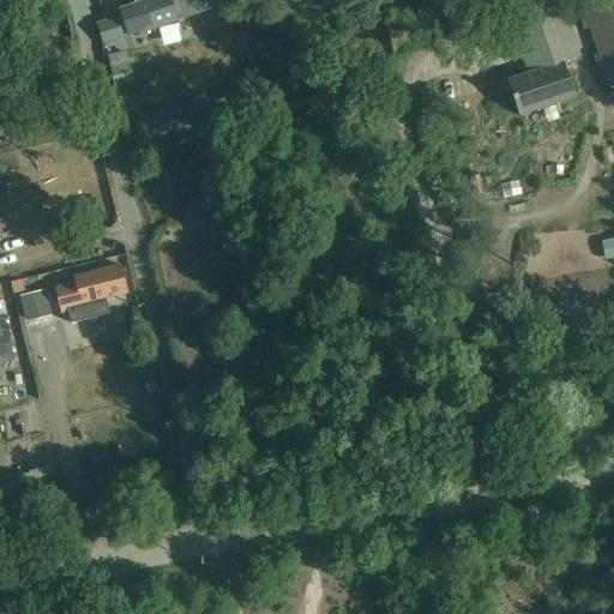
[(103,43),(178,19),(170,0),(130,0),(132,4),(120,7),(122,17),(97,25),(103,43)]
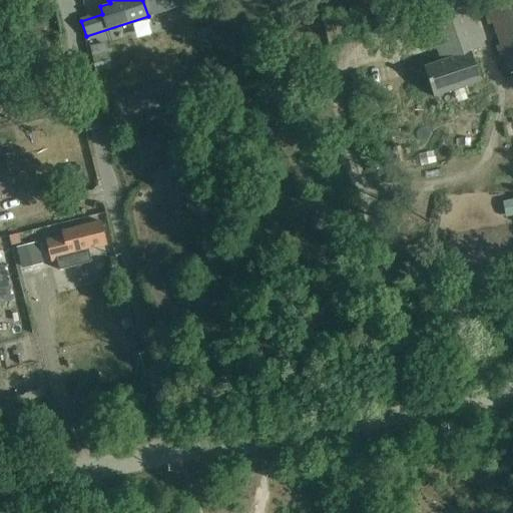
[(142,0),(148,16),(153,28),(187,18),(182,3),(191,0),(142,0)]
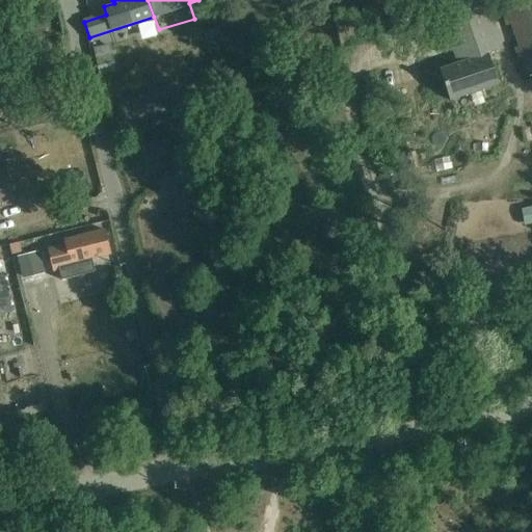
[(449,0),(437,4),(456,63),(440,69),(450,102),(500,85),(488,54),(504,50),(488,0),(449,0)]
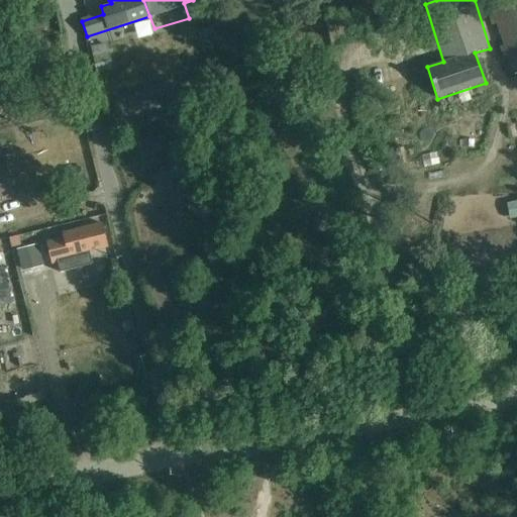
[(508,59),(513,73),(516,71),(516,0),(488,0),(504,45),(499,47),(504,60),(508,59)]
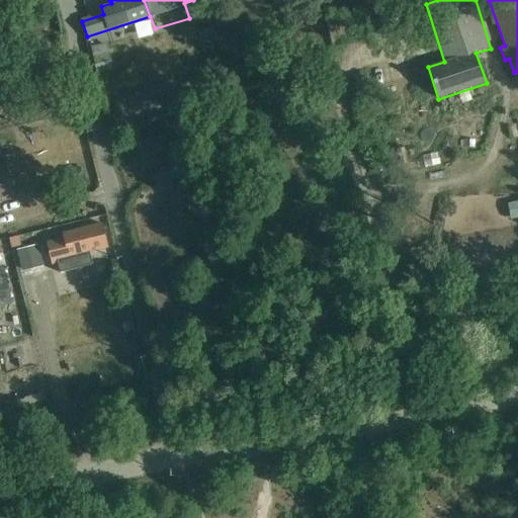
[(211,27),(198,32),(203,47),(217,42),(211,27)]
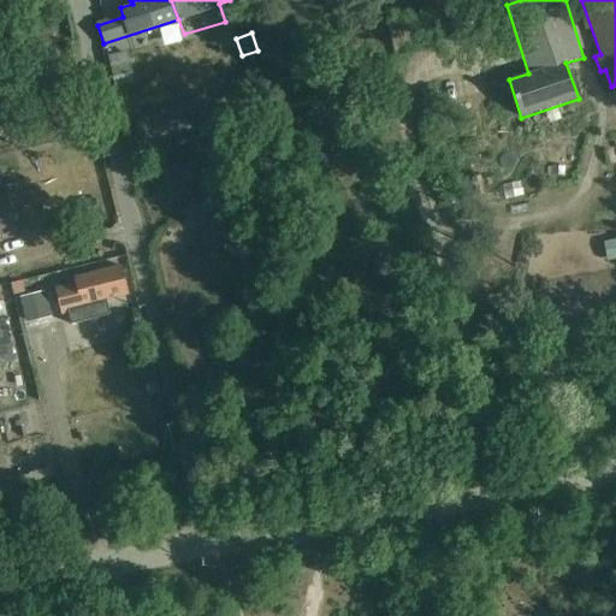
[(108,57),(117,89),(135,84),(126,52),(108,57)]
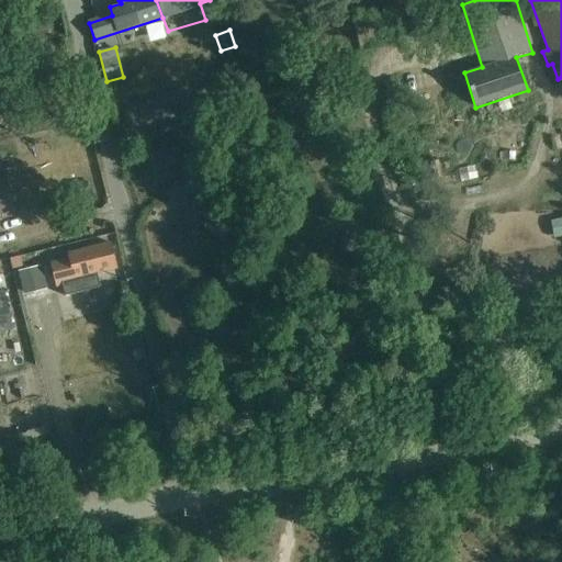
[(132,133),(195,112),(187,87),(123,108),(132,133)]
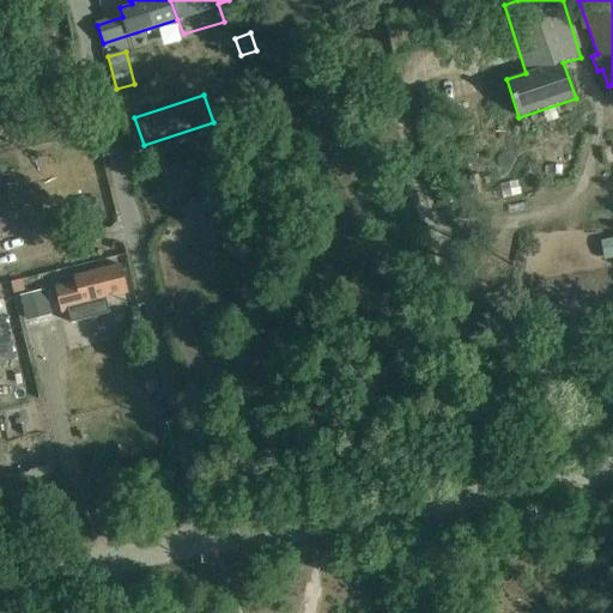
[(0,234),(14,231),(1,170),(0,169),(0,234)]
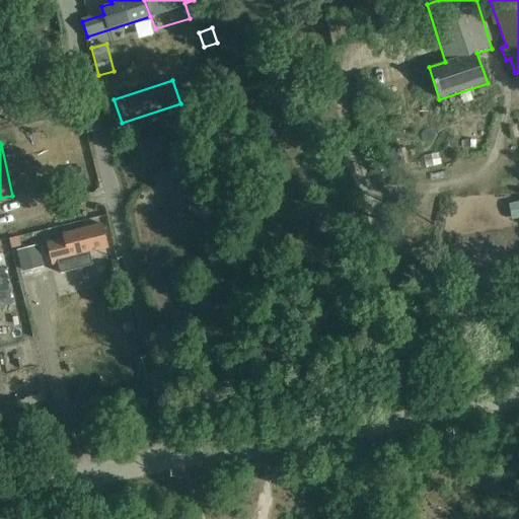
[(518,201),(508,203),(509,220),(518,219),(518,201)]
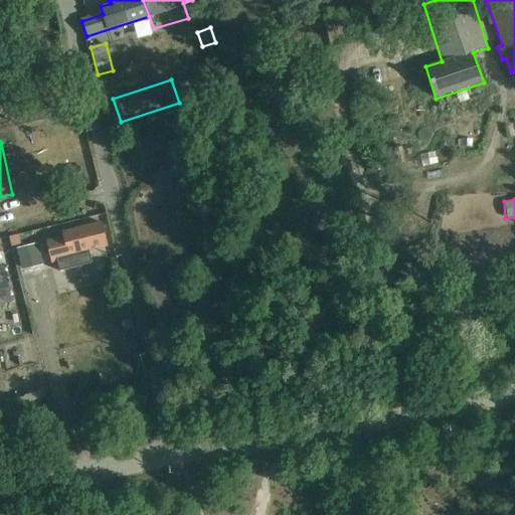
[(108,245),(102,223),(52,236),(53,238),(46,240),(52,264),(59,262),(61,270),(78,265),(95,261),(92,249),(108,245)]
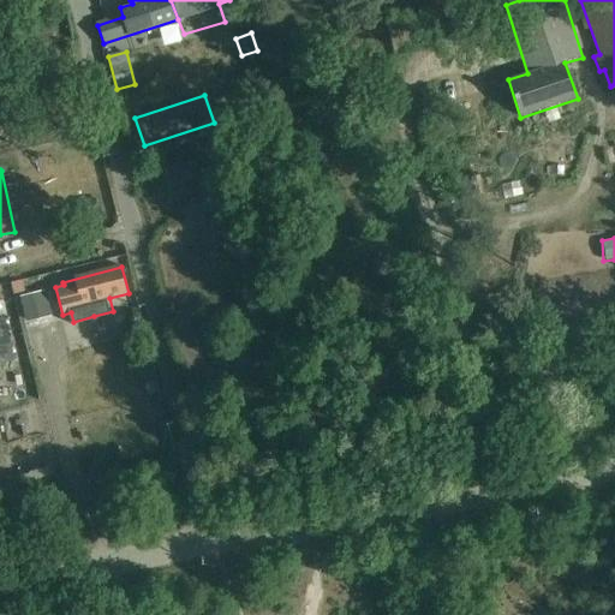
[(53,317),(46,290),(18,297),(27,324),(53,317)]
